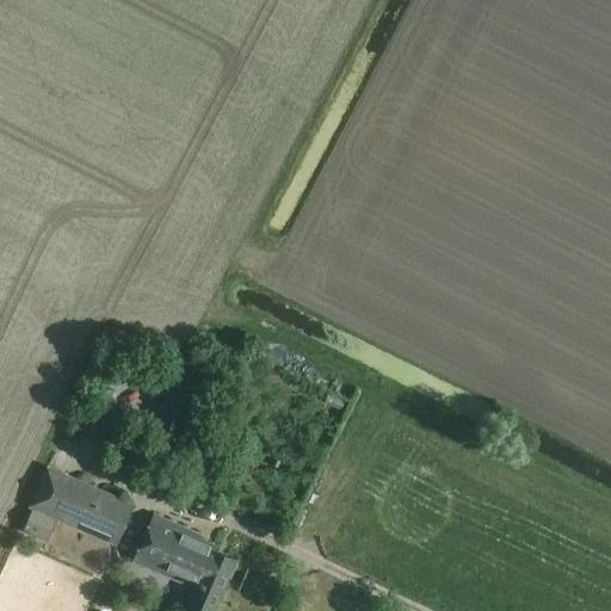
[(118,541),(134,506),(50,469),(35,504),(118,541)]
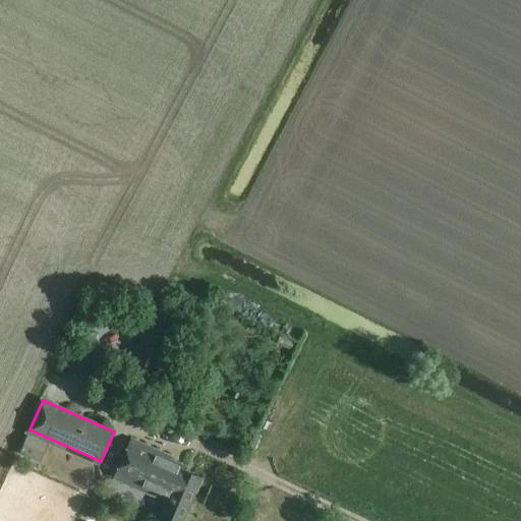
[(41,461),(49,444),(29,435),(20,452),(41,461)]
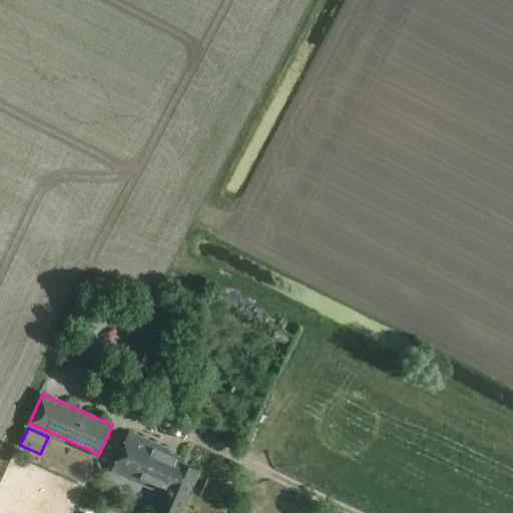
[(177,512),(196,471),(182,464),(183,461),(166,454),(167,450),(128,432),(111,471),(160,493),(150,512),(177,512)]
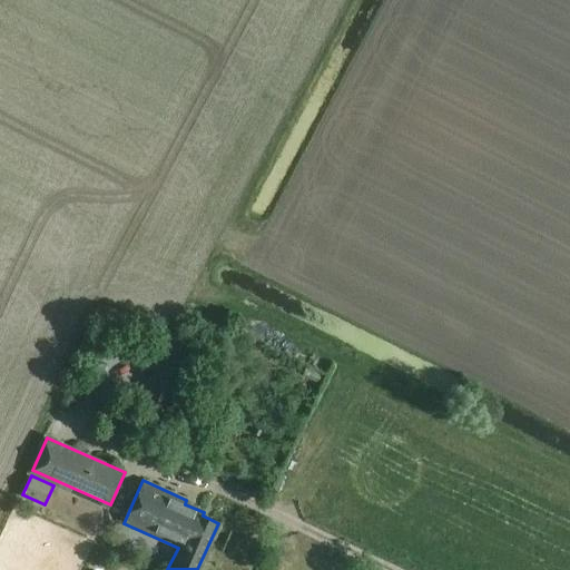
[(134,551),(137,533),(100,526),(97,543),(134,551)]
